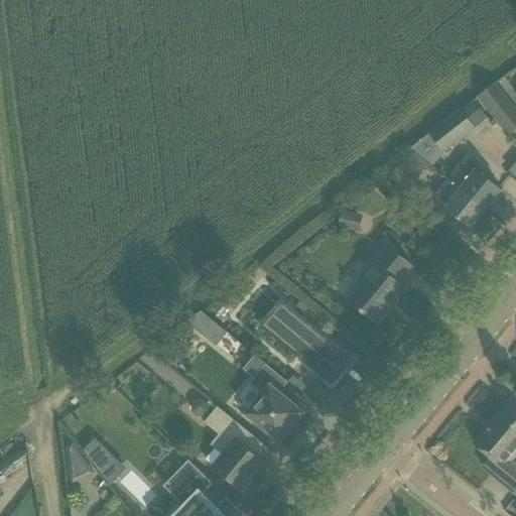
[(515,112),(495,85),(479,98),(509,135),(515,129),(515,112)]
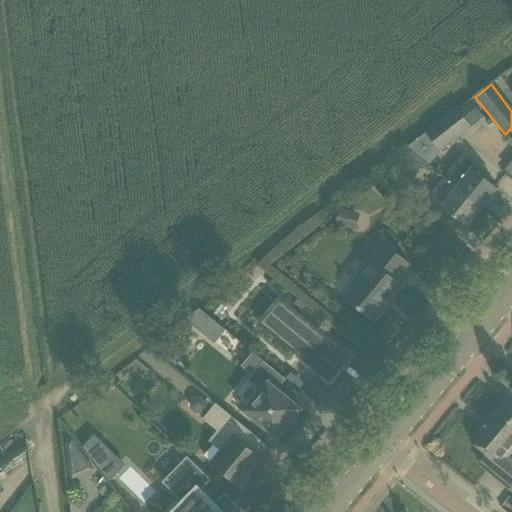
[(458,107),(425,131),(427,133),(440,151),(473,127),(484,118),(470,101),(459,109),(458,107)]
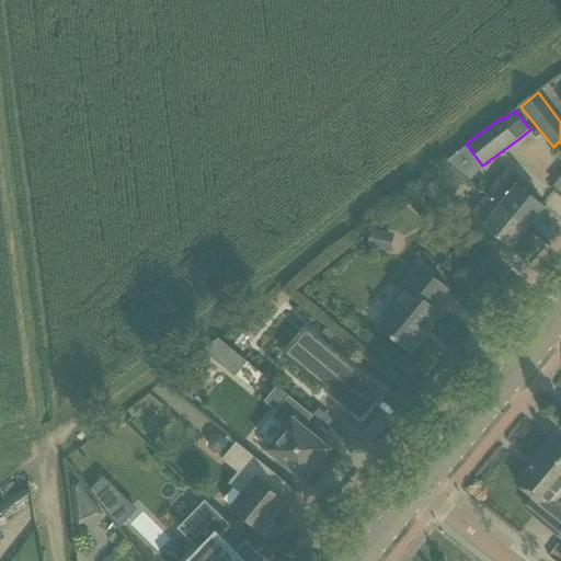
[(447,164),(423,193),(442,208),(443,207),(444,206),(467,180),(468,179),(453,167),(453,165),(450,168),(447,164)]
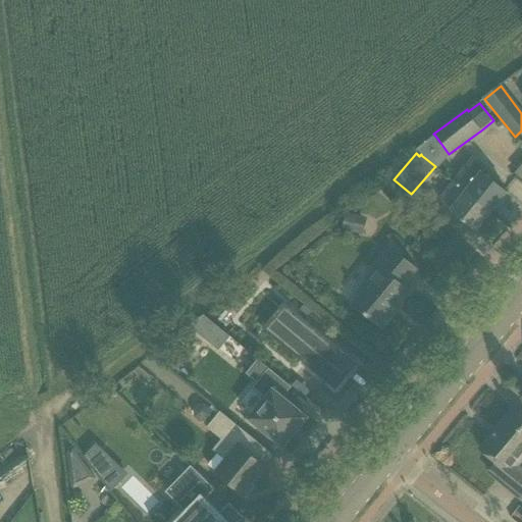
[(468,163),(454,181),(491,212),(507,193),(488,179),(481,173),(486,166),(473,157),(468,163)]
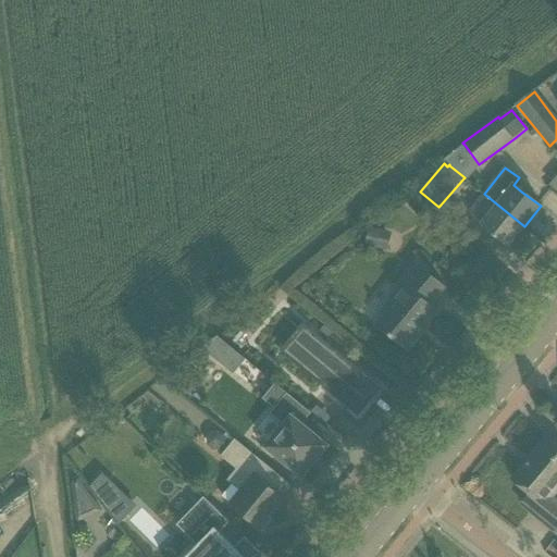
[(468,214),(508,248),(524,226),(484,194),(468,214)]
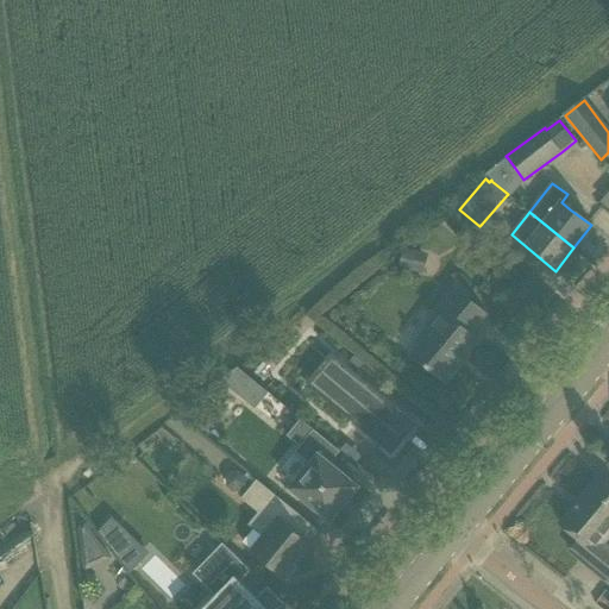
[(406,249),(400,268),(424,274),(428,256),(406,249)]
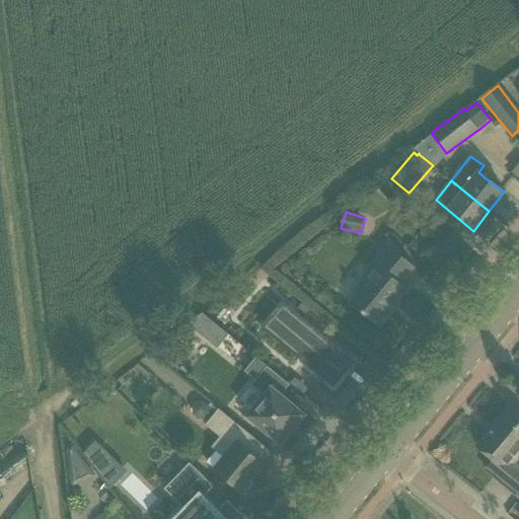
[(351,303),(379,326),(396,306),(395,304),(406,291),(400,285),(415,269),(390,248),(359,286),(362,289),(351,303)]
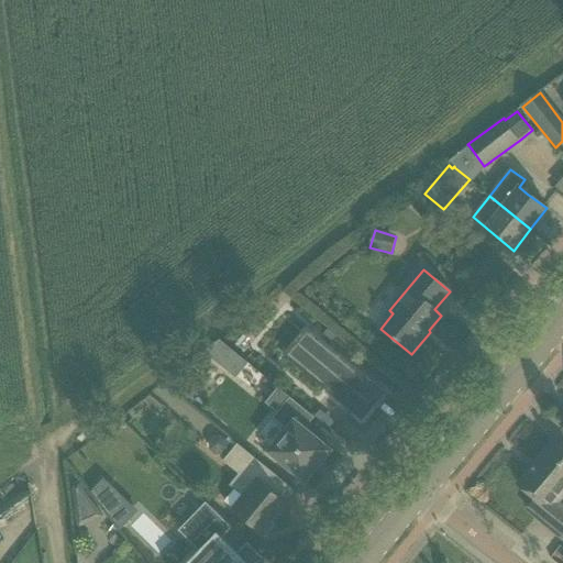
[(328,329),(323,333),(332,341),(337,337),(328,329)]
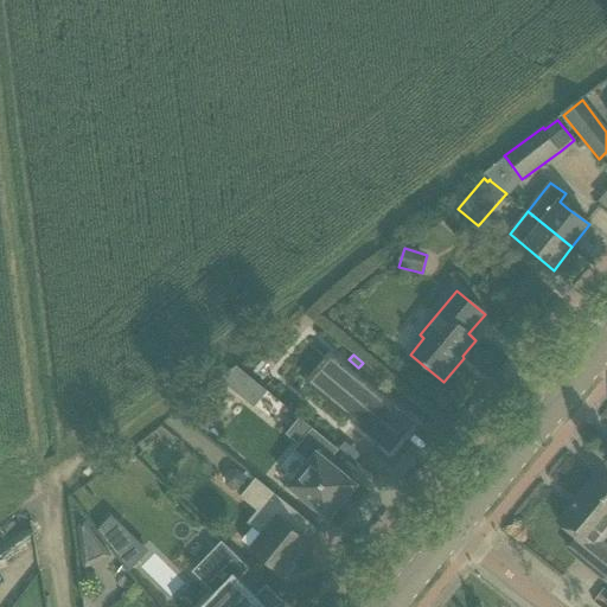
[(416,423),(337,359),(315,387),(352,416),(349,420),(390,454),(416,423)]
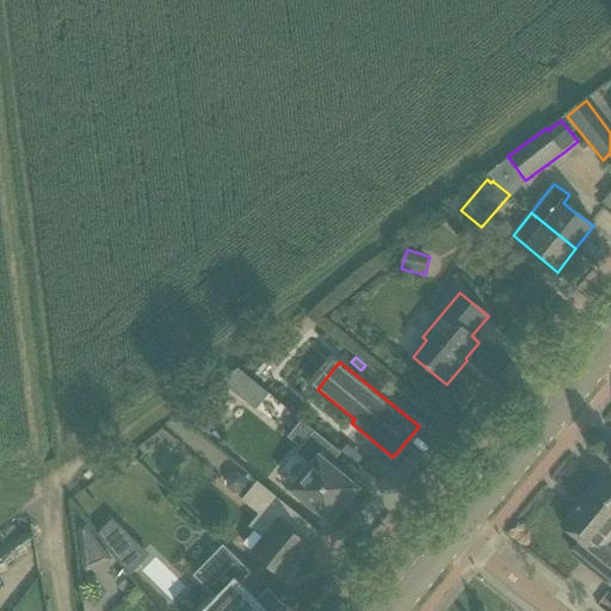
[(238,369),(222,382),(255,408),(267,393),(238,369)]
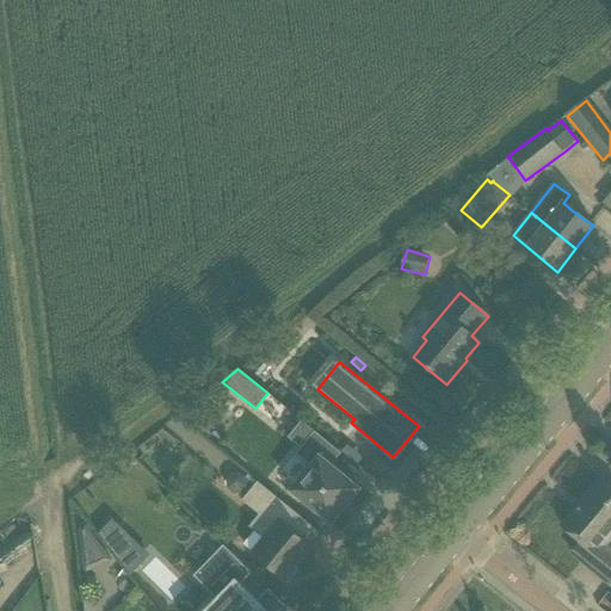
[(208,408),(195,426),(207,436),(221,418),(208,408)]
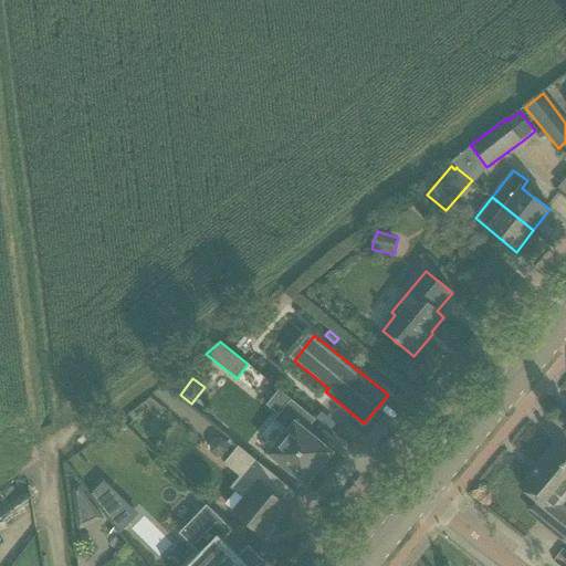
[(270,456),(307,486),(314,478),(315,479),(325,467),(324,465),(334,454),(306,432),(316,421),(292,401),(274,421),(289,432),(270,456)]
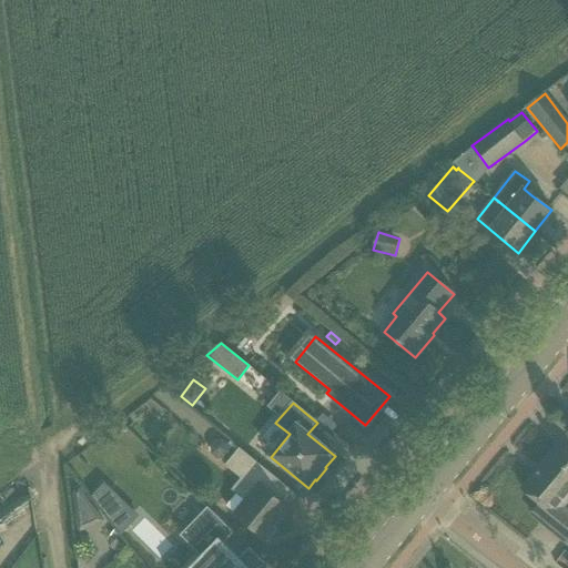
[(214,440),(210,447),(211,454),(216,459),(224,458),(229,453),(227,445),(222,440),(214,440)]
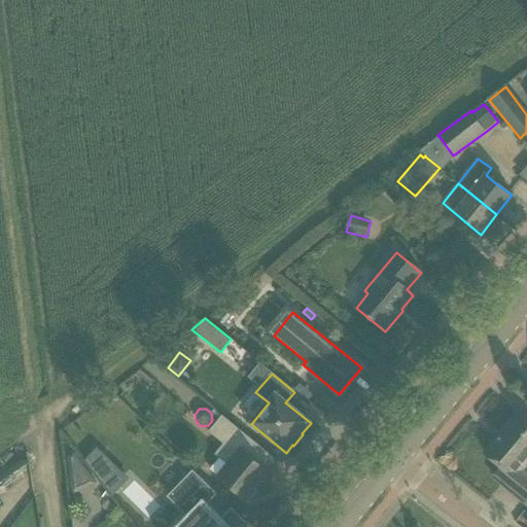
[(493,478),(526,504),(526,475),(524,472),(526,467),(526,421),(518,415),(485,455),(501,468),(493,478)]
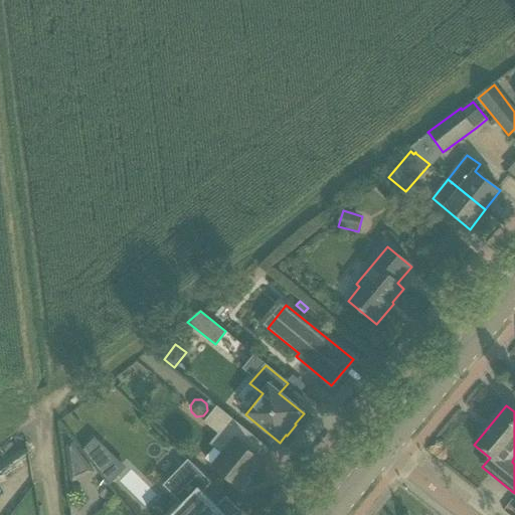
[(217,406),(204,422),(223,439),(215,449),(223,455),(213,467),(240,490),(241,488),(244,488),(247,486),(249,484),(251,482),(251,479),(251,476),(263,462),(245,448),(253,439),(253,438),(254,439),(255,438),(217,406)]
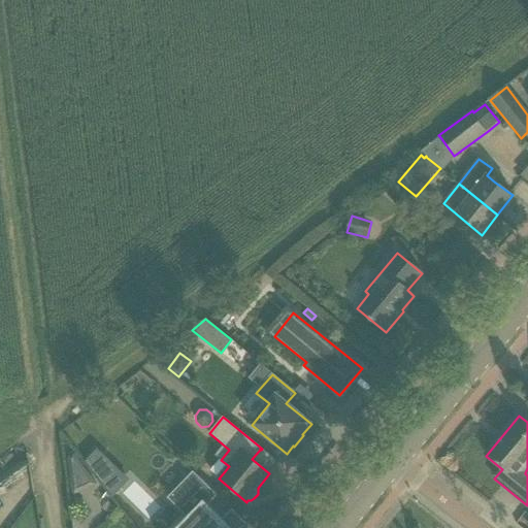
[(73,455),(67,457),(70,483),(89,474),(73,455)]
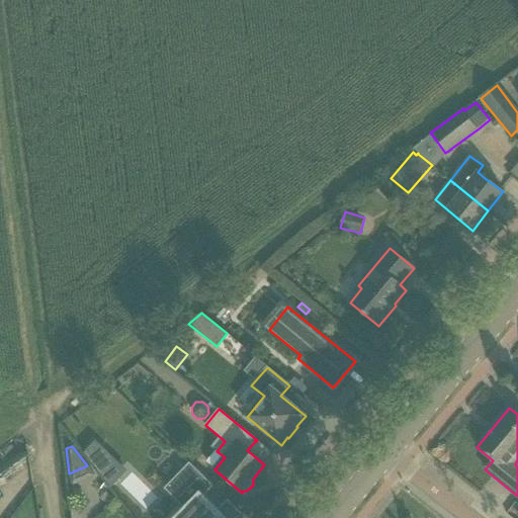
[(104,457),(95,466),(107,482),(118,470),(104,457)]
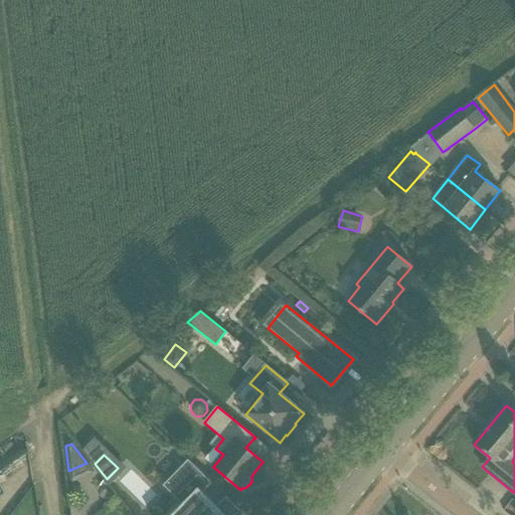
[(186,507),(178,514),(220,514),(214,508),(217,505),(203,492),(211,483),(188,460),(186,462),(164,486),(182,504),(183,504),(186,507)]
